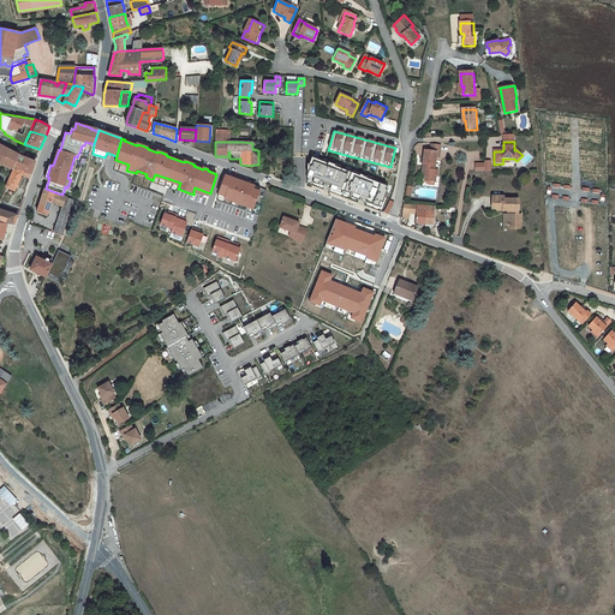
[(439,157),(440,145),(431,145),(430,153),(424,151),(423,165),(424,165),(424,172),(425,172),(424,181),(436,183),(436,177),(439,178),(439,171),(435,171),(436,157),(439,157)]
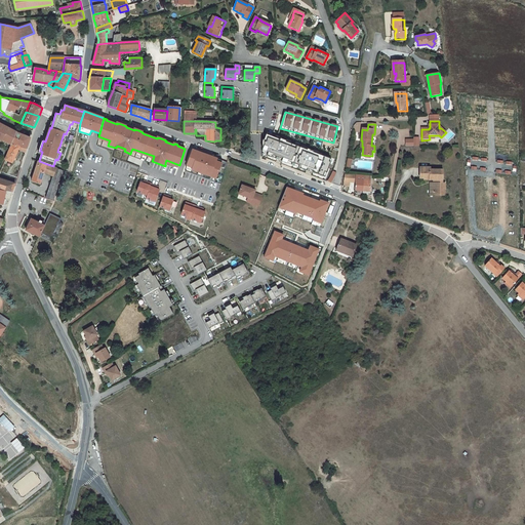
[(0,139),(2,142),(3,140),(6,142),(7,140),(12,143),(16,133),(16,132),(2,125),(2,126),(0,125),(0,139)]
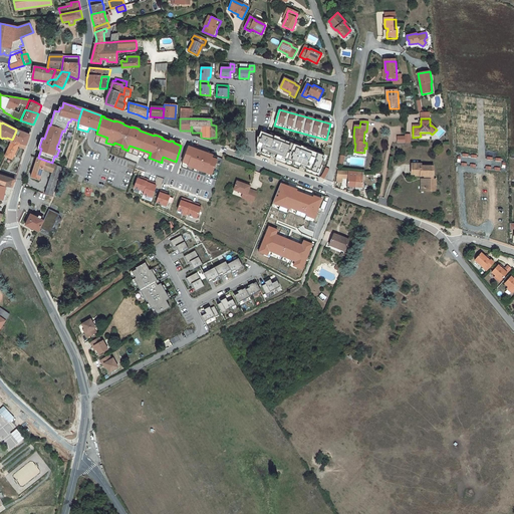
[(19,144),(26,146),(30,136),(21,133),(16,131),(12,140),(19,144)]
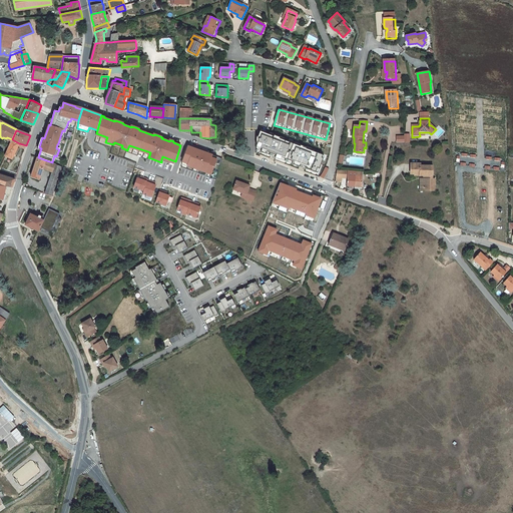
[(326,156),(261,131),(258,137),(257,151),(319,174),(323,164),(326,156)]
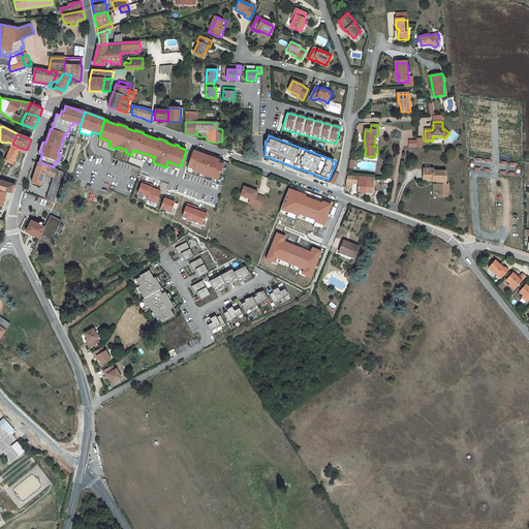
[(20,149),(11,146),(5,161),(12,164),(19,151),(20,149)]
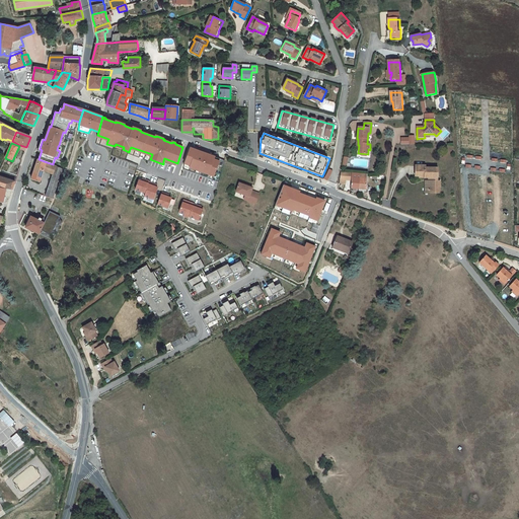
[(130,149),(151,157),(152,154),(131,147),(130,149)]
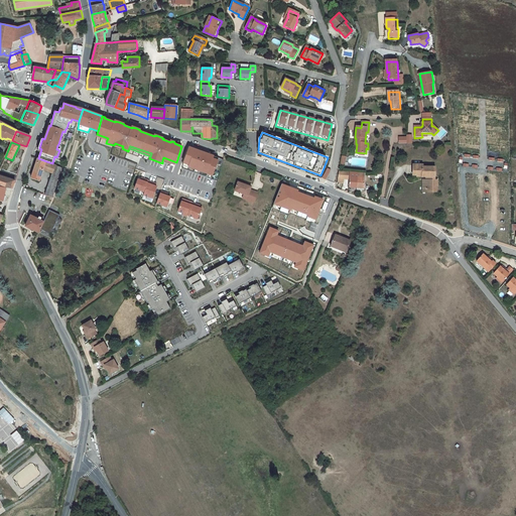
[(217,164),(218,160),(213,159),(214,156),(208,154),(201,151),(201,153),(198,151),(198,150),(189,147),(183,163),(189,165),(188,167),(196,169),(201,171),(207,173),(213,175),(217,164)]
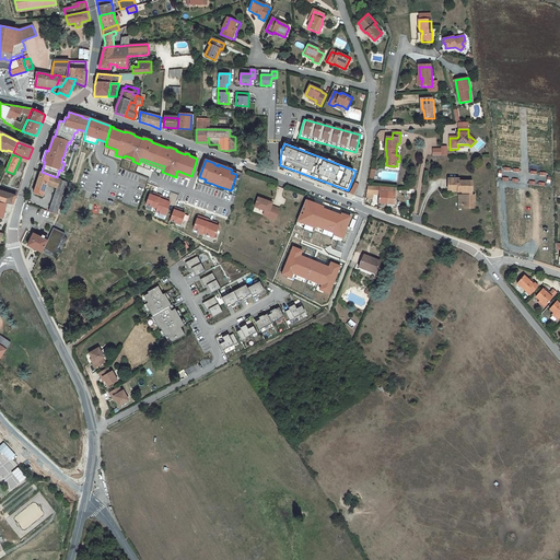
[(47,184),(50,175),(42,172),(39,177),(39,176),(34,194),(43,197),(47,184)]
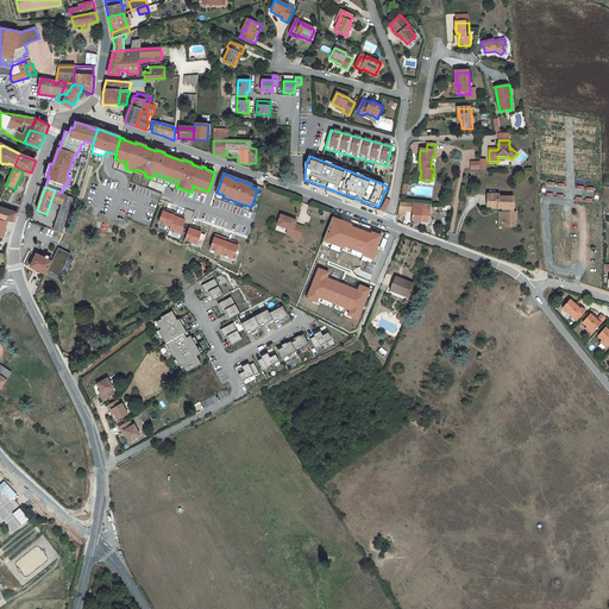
[(55,190),(51,200),(62,205),(66,194),(62,193),(55,190)]
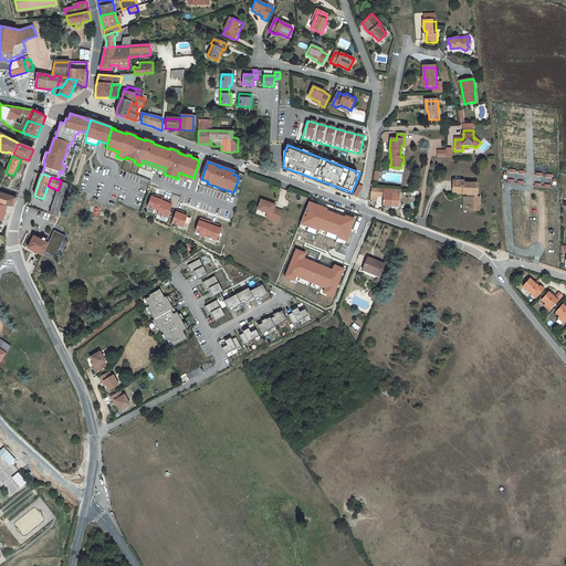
[(61,180),(58,190),(50,215),(58,217),(69,182),(61,180)]
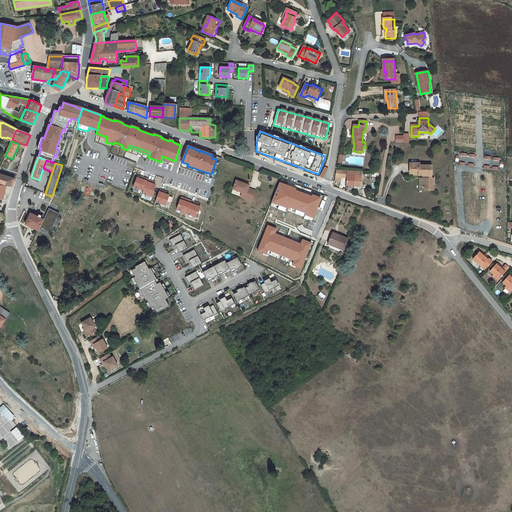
[(431,178),(431,165),(419,165),(419,163),(409,163),(409,173),(412,173),(412,175),(423,175),(423,178),(420,178),(421,186),(423,186),(422,190),(433,190),(433,178),(431,178)]
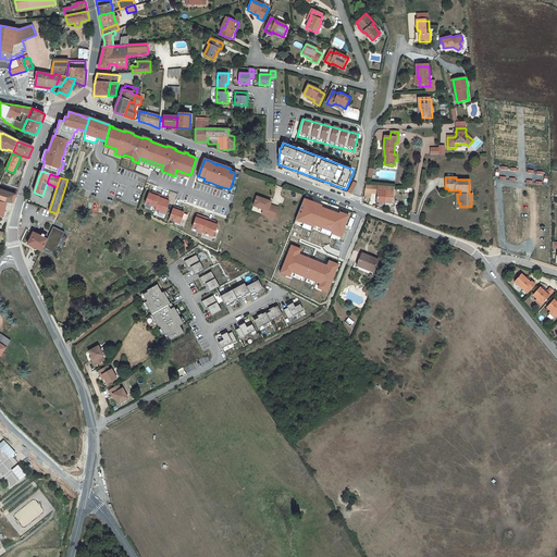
[(351,194),(358,184),(354,182),(347,192),(351,194)]
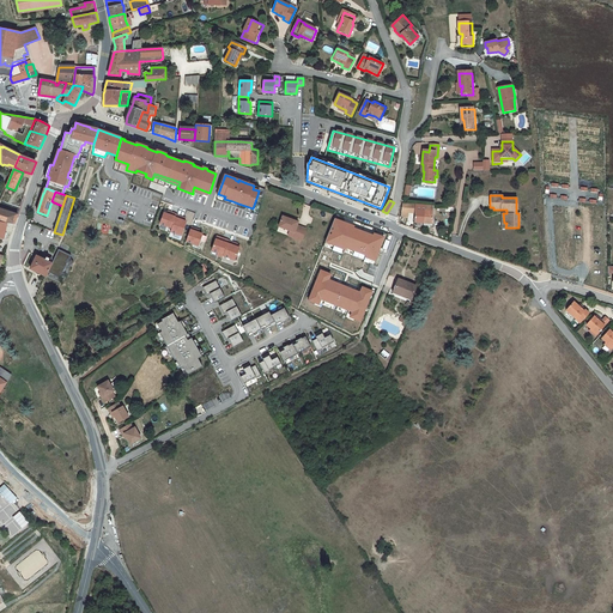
[(414,222),(424,223),(424,206),(405,204),(402,212),(414,213),(414,222)]
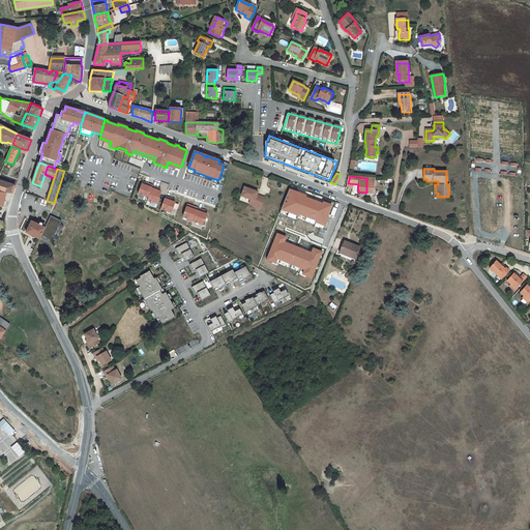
[(366,178),(366,193),(365,197),(373,197),(373,193),(374,193),(375,178),(366,178)]
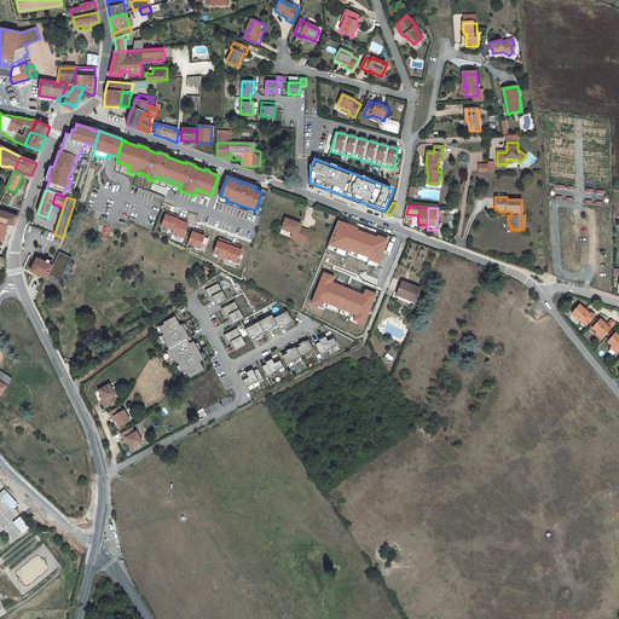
[(15,226),(18,217),(0,210),(0,224),(7,225),(15,226)]
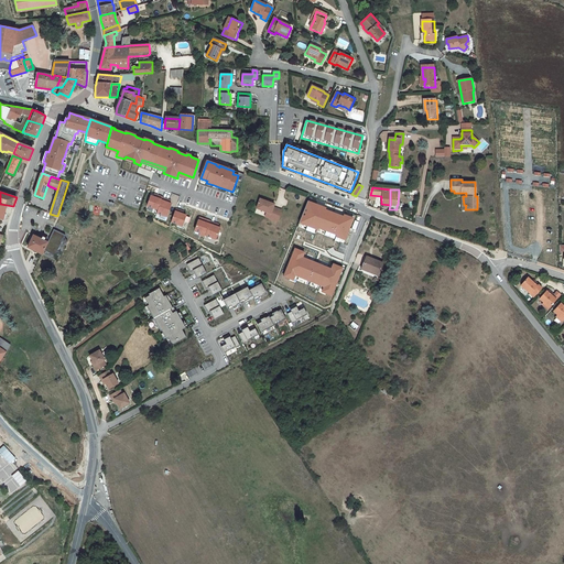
[(148,206),(158,210),(162,198),(163,197),(158,196),(158,198),(154,197),(151,196),(148,206)]
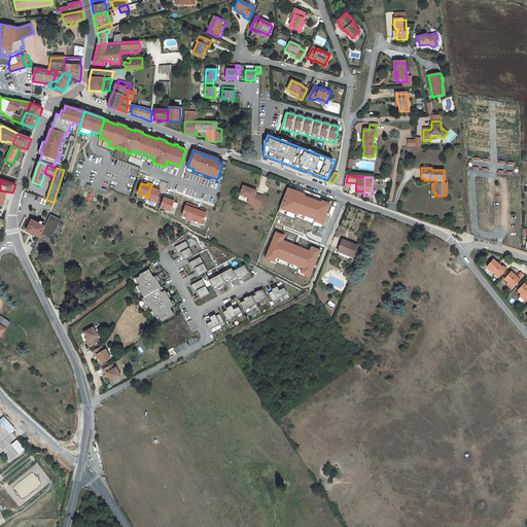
[(151,185),(147,197),(146,200),(155,203),(161,190),(159,190),(154,189),(155,186),(151,185)]
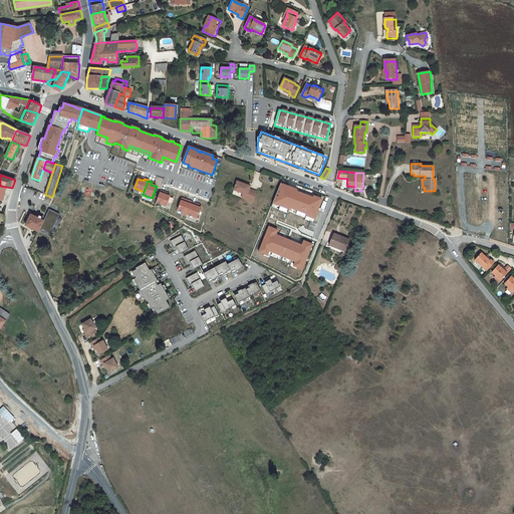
[(238,183),(234,191),(244,195),(243,196),(247,197),(246,200),(253,203),(257,193),(250,190),(251,187),(238,183)]
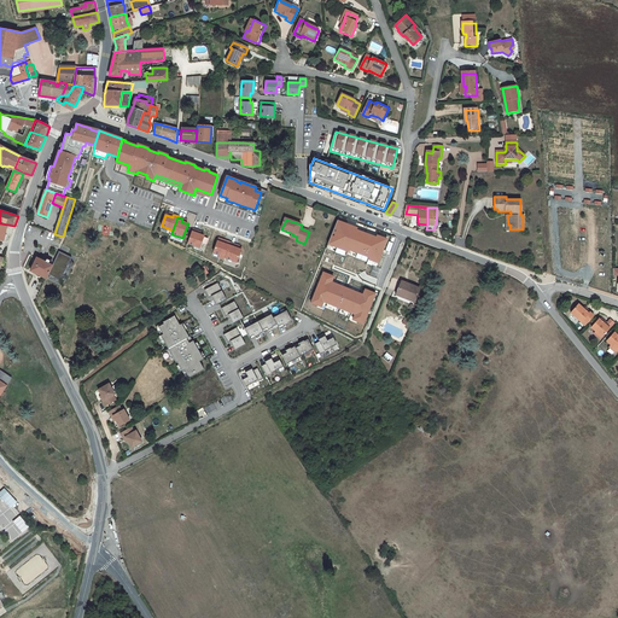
[(378,263),(388,239),(377,235),(377,237),(357,229),(357,228),(338,220),(328,244),(348,252),(349,250),(369,257),(368,260),(378,263)]
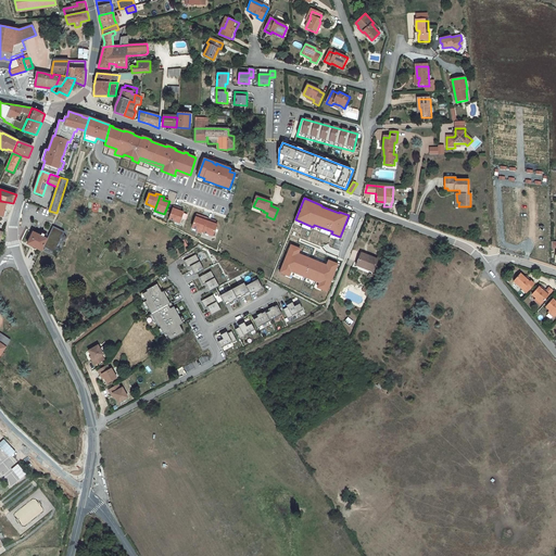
[(179,209),(174,206),(171,219),(181,224),(185,213),(181,212),(178,211),(179,209)]
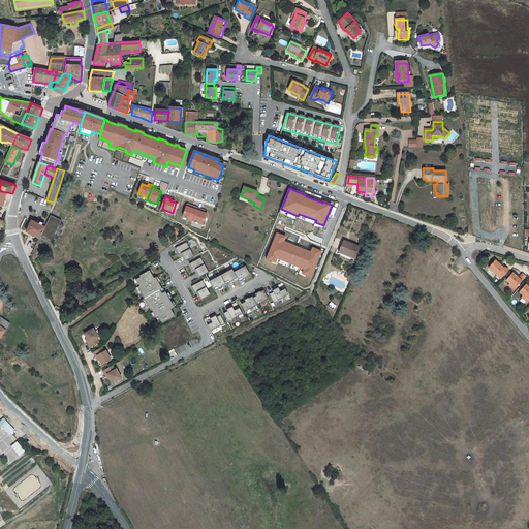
[(187,220),(192,222),(192,221),(197,208),(187,205),(183,216),(188,218),(187,220)]
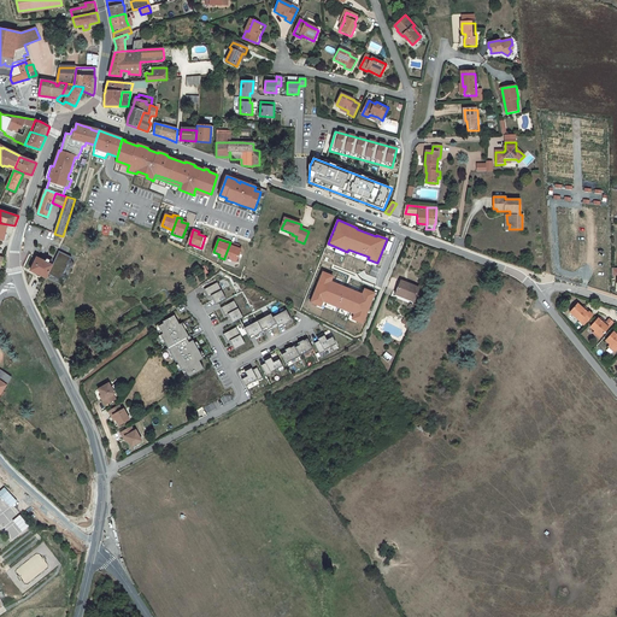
[(230,242),(224,258),(236,263),(242,248),(239,247),(235,246),(235,245),(230,242)]
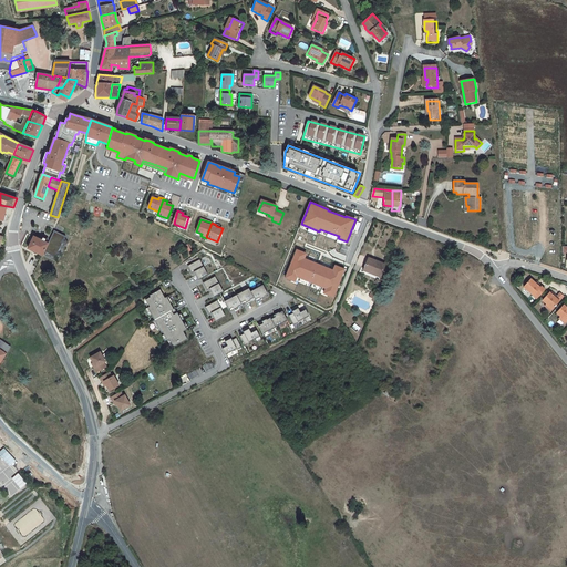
[(55,228),(49,241),(45,249),(57,255),(66,234),(55,228)]
